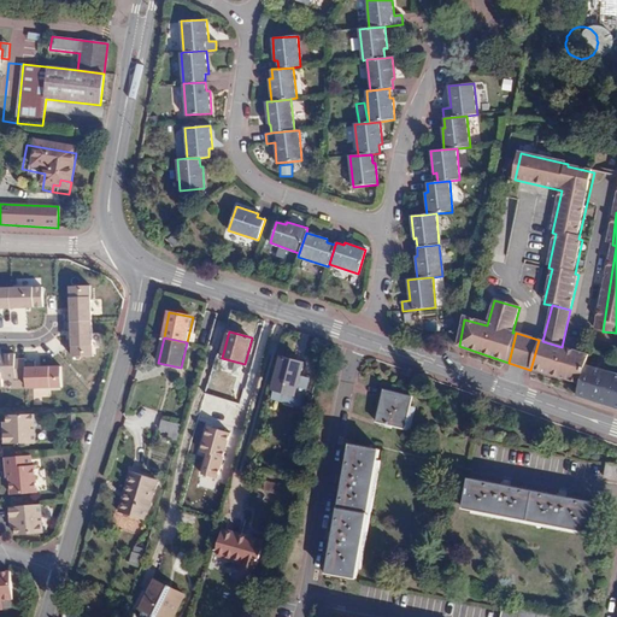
[(530,370),(581,383),(585,365),(588,354),(562,347),(542,341),(539,340),(530,370)]
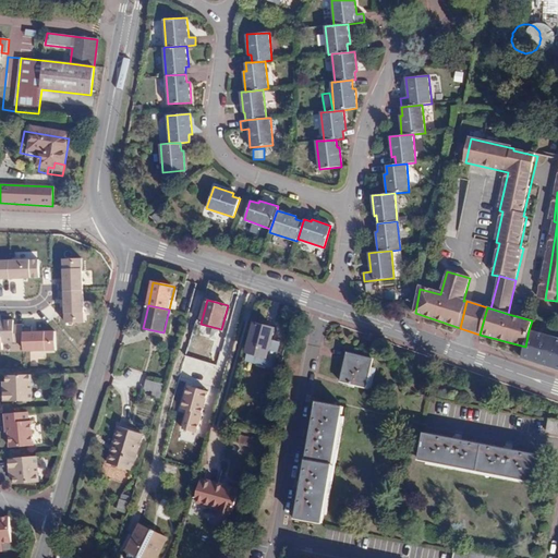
[(274,340),(277,328),(255,323),(246,353),(247,353),(246,359),(275,367),(281,342),(274,340)]
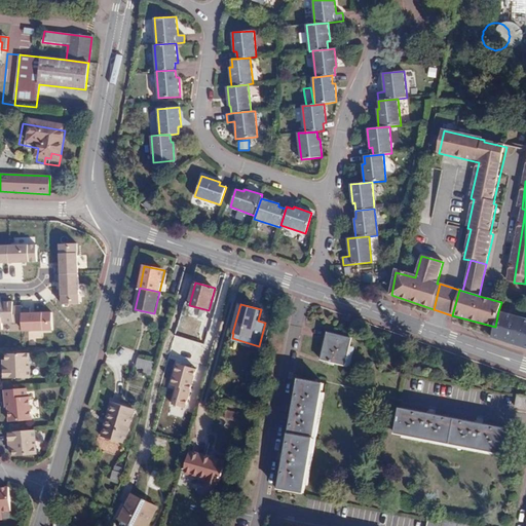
[(525,318),(498,311),(495,327),(492,337),(525,348),(525,318)]
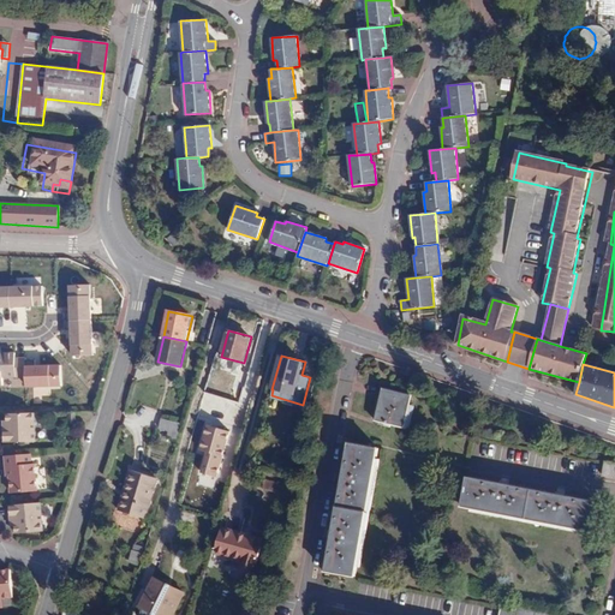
[(405,428),(412,396),(383,389),(376,421),(405,428)]
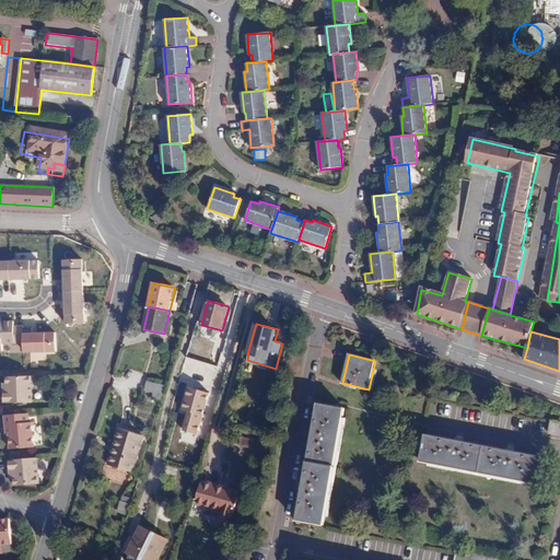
[(184,360),(181,376),(203,381),(207,363),(184,360)]
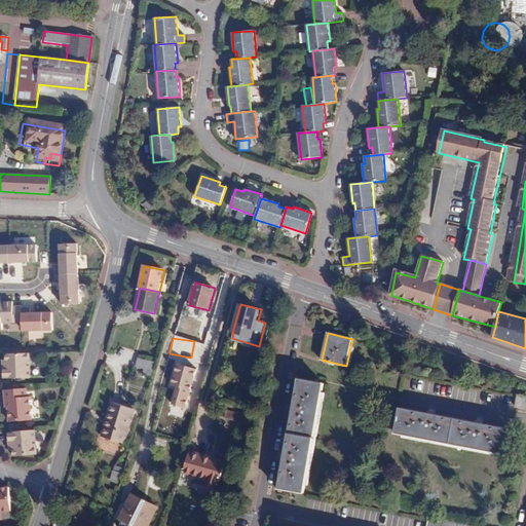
[(2,369),(3,379),(29,378),(28,353),(5,354),(5,362),(5,369),(2,369)]
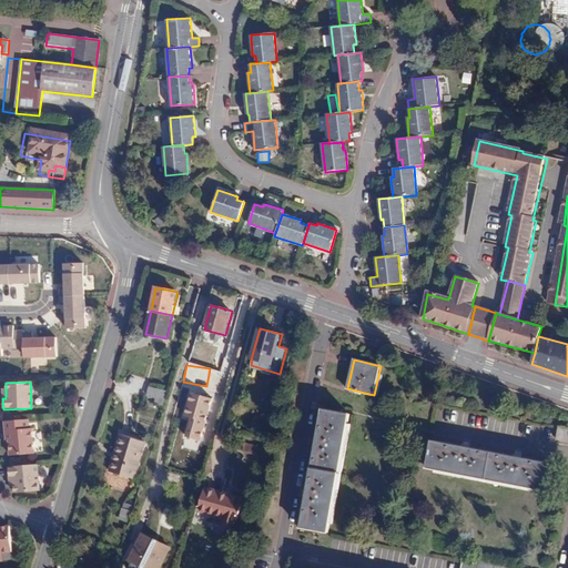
[(163,405),(166,393),(151,387),(148,396),(158,398),(155,403),(163,405)]
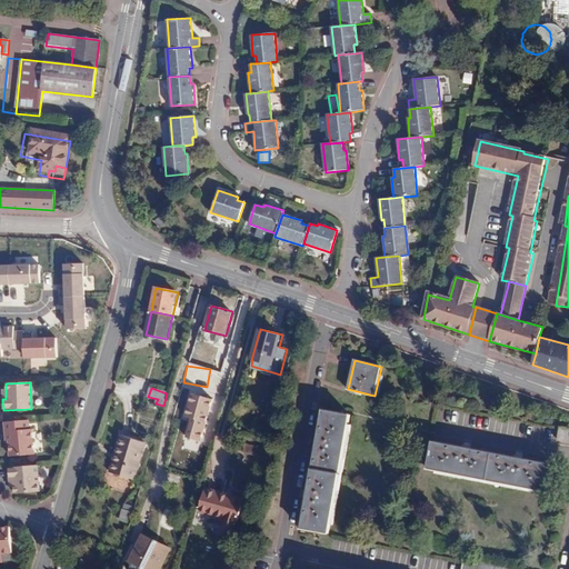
[(213,398),(190,390),(182,415),(191,418),(186,436),(200,440),(213,398)]
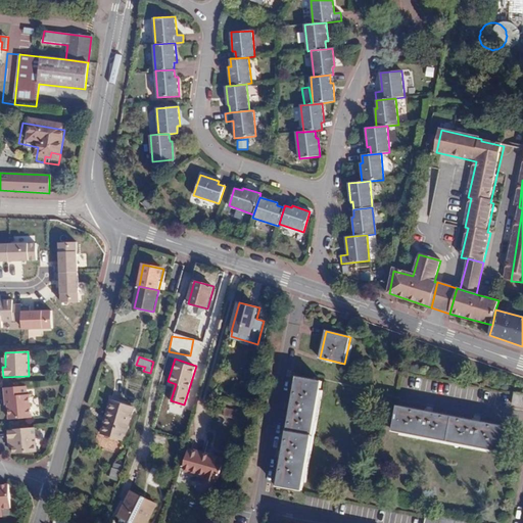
[(302,491),(323,381),(297,376),(276,486),(302,491)]
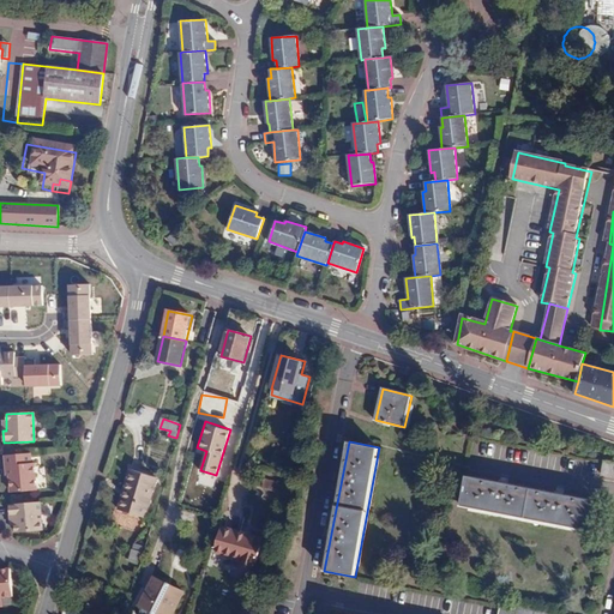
[(30,453),(5,456),(5,467),(8,467),(8,475),(10,493),(36,491),(34,464),(30,464),(30,453)]
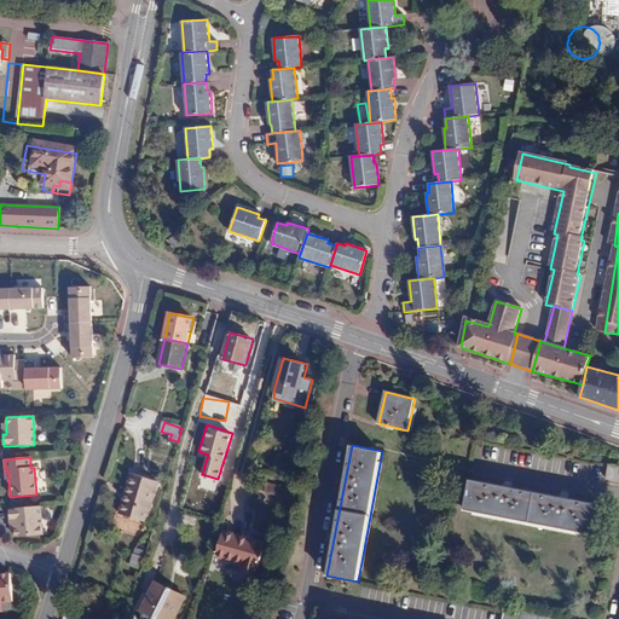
[(618,481),(618,467),(611,466),(608,479),(618,481)]
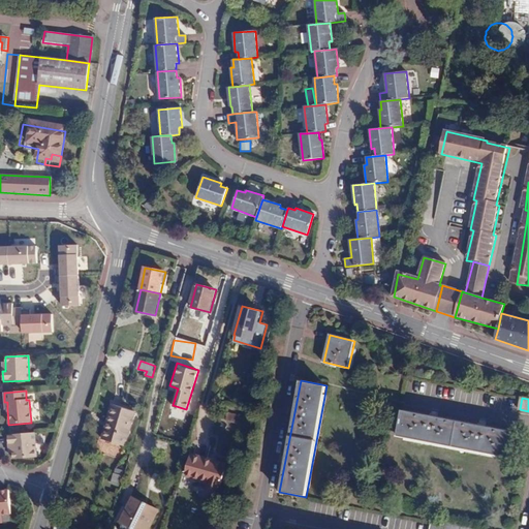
[(124,446),(135,412),(114,405),(102,439),(124,446)]
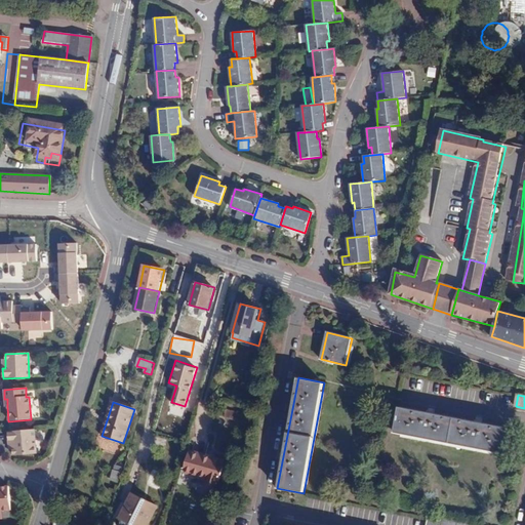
[(505,453),(509,429),(400,407),(395,433),(505,453)]
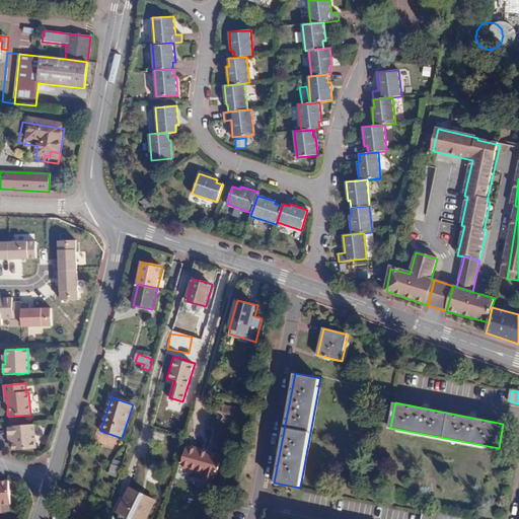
[(233,416),(235,409),(224,405),(222,413),(233,416)]
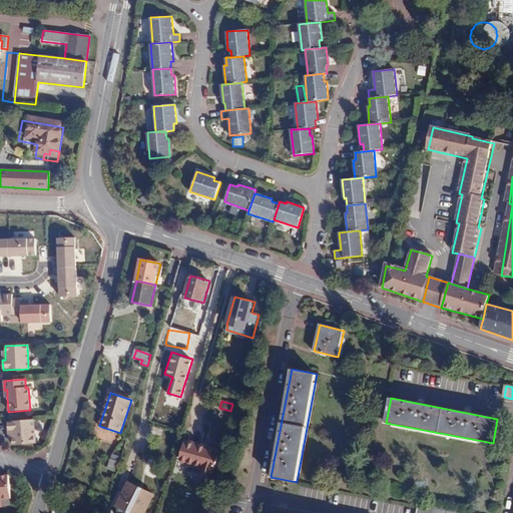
[(33,420),(7,422),(8,432),(11,432),(11,439),(12,446),(34,444),(33,420)]
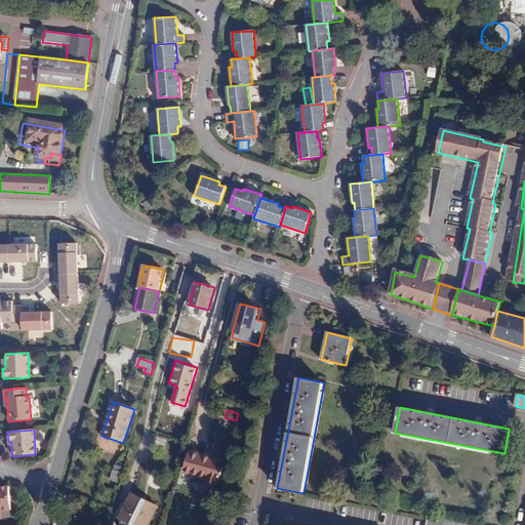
[(219,482),(226,460),(190,450),(184,473),(206,479),(203,489),(215,492),(218,481),(219,482)]
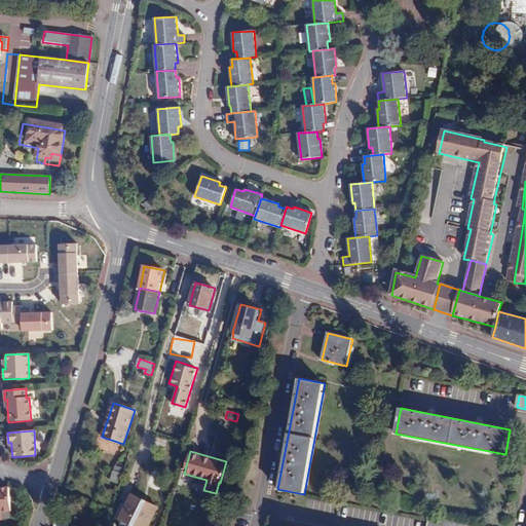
[(117,483),(120,472),(114,470),(111,481),(117,483)]
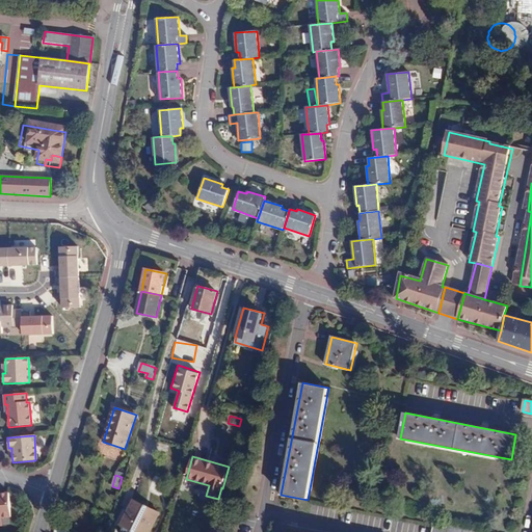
[(161,496),(165,483),(153,479),(149,491),(161,496)]
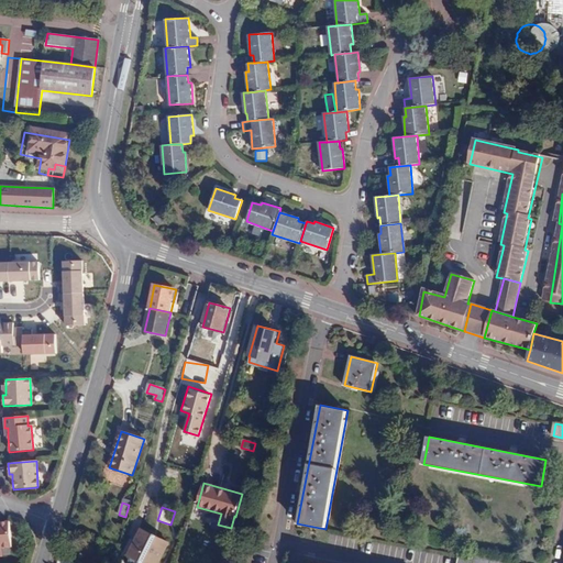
[(0,549),(10,548),(8,522),(0,522),(0,549)]
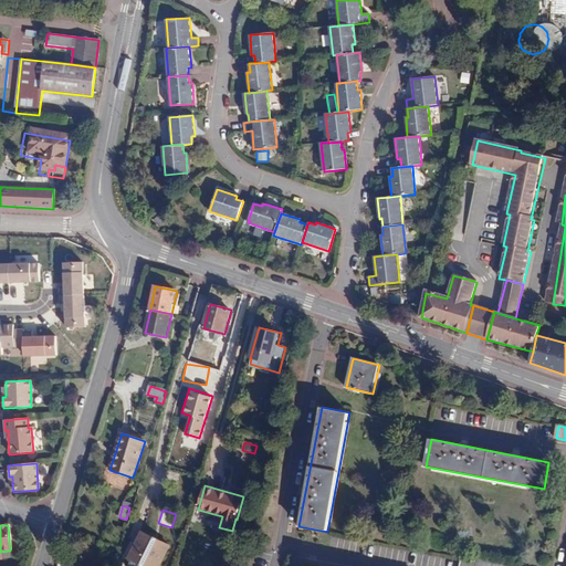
[(137,565),(161,565),(170,547),(139,534),(127,562),(137,565)]
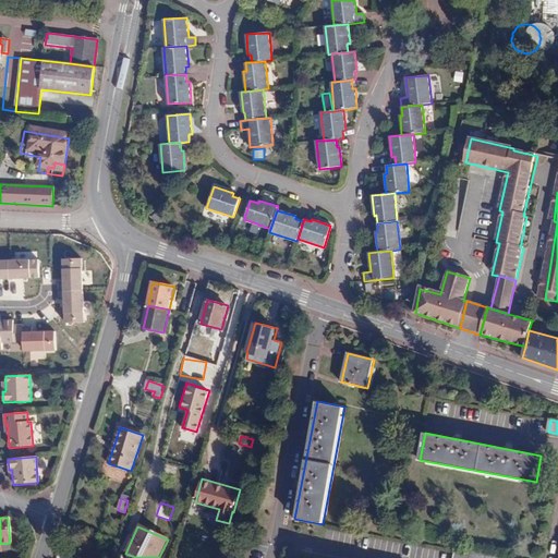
[(505,557),(456,548),(453,557),(505,557)]
